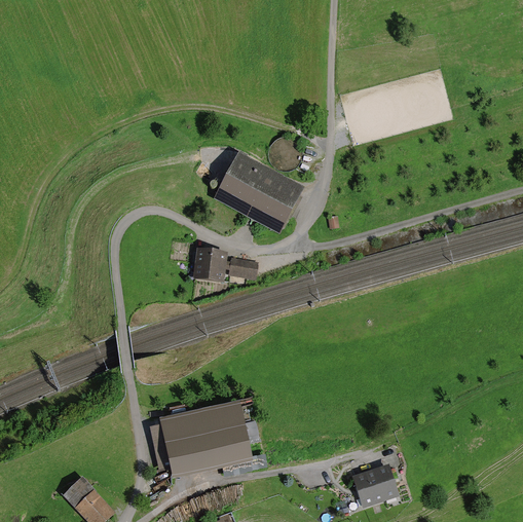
[(214,197),(279,231),(303,185),(236,152),(214,197)]
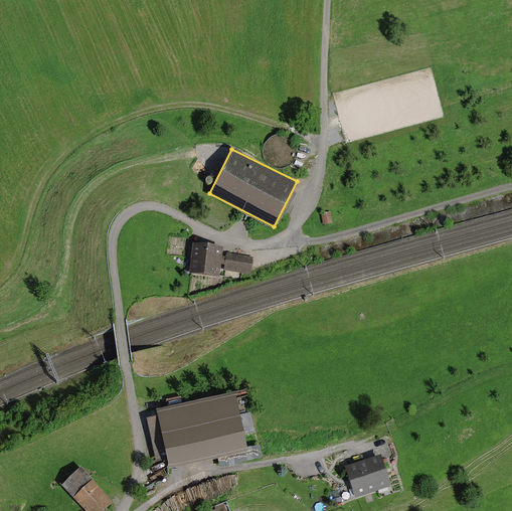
[(221,242),(192,240),(189,270),(218,272),(221,242)]
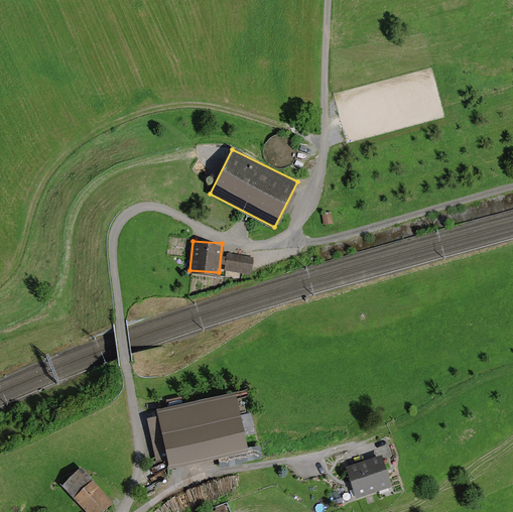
[(224,268),(249,270),(250,255),(225,253),(224,268)]
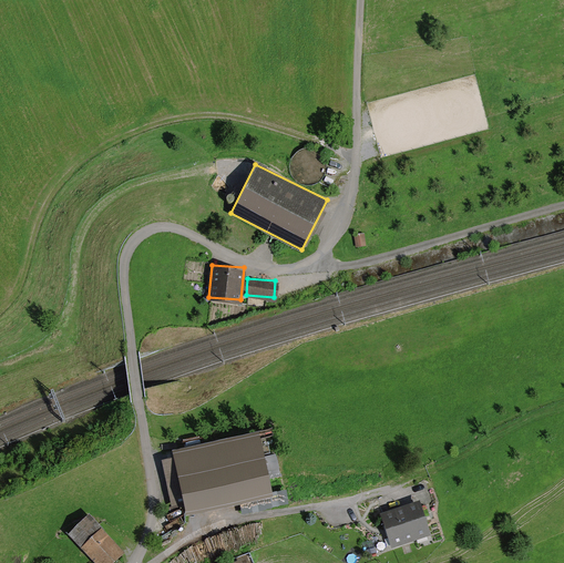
[(256,443),(161,459),(170,509),(265,493),(256,443)]
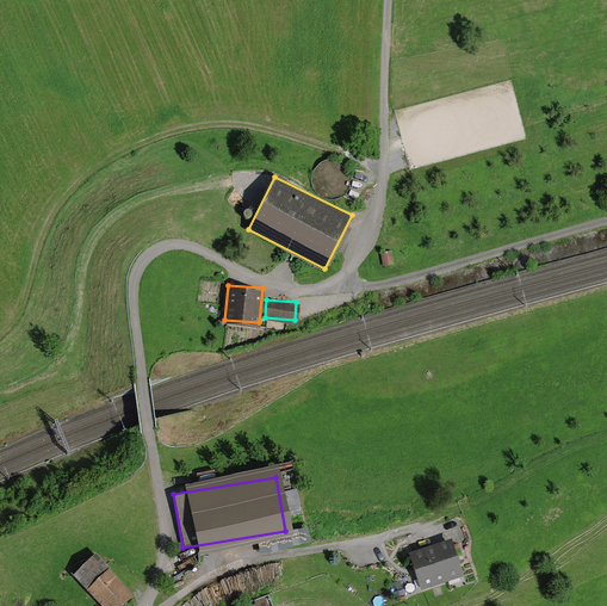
[(421,588),(463,573),(450,538),(408,554),(421,588)]
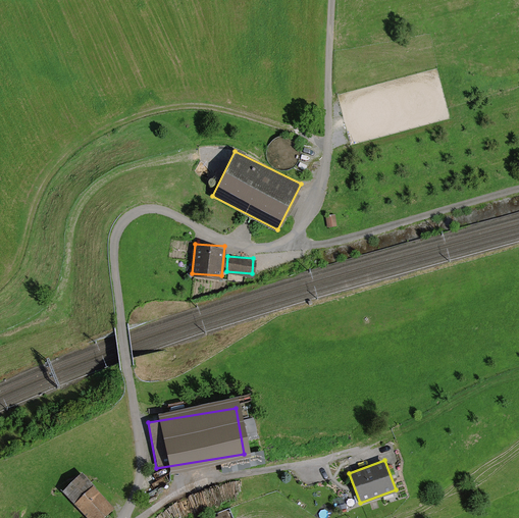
[(102,517),(113,509),(81,473),(60,491),(85,517),(102,517)]
